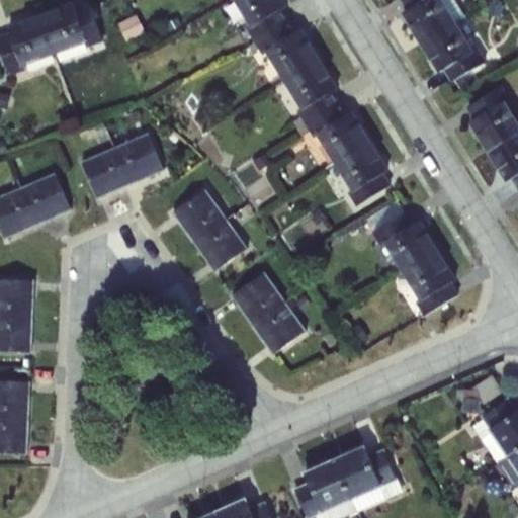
[(287,5),(283,0),(236,0),(251,25),(252,27),(282,8),(287,5)]
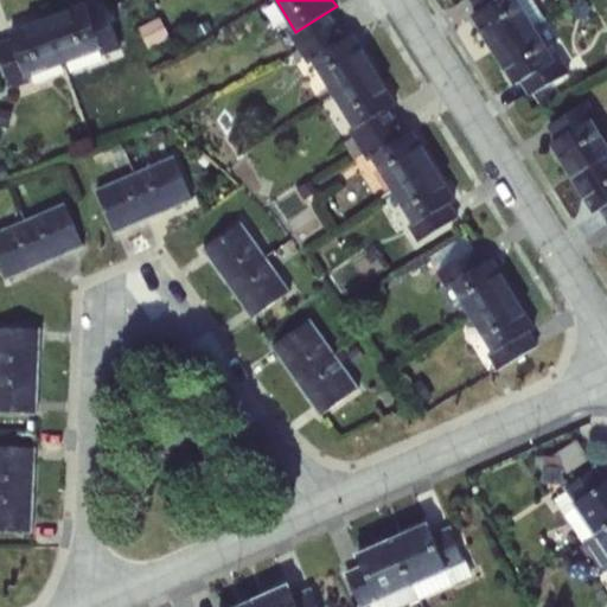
[(497,0),(471,0),(478,12),(497,0)]
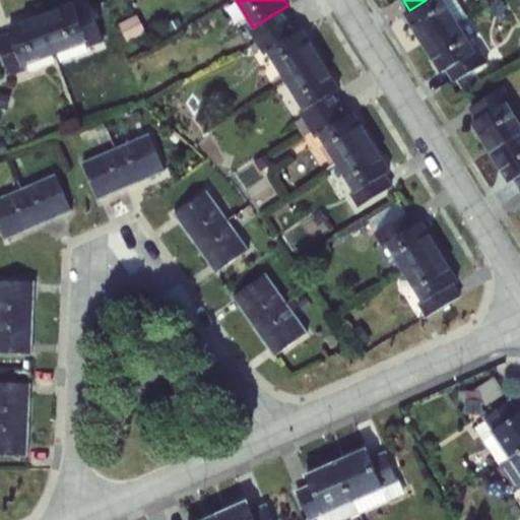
[(426,0),(409,10),(405,12),(423,42),(458,21),(444,0),(426,0)]
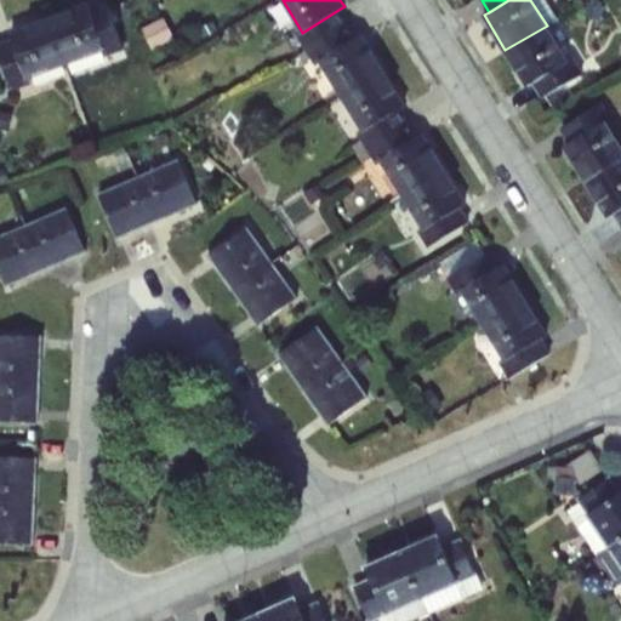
[(530,0),(547,26),(558,18),(547,0),(530,0)]
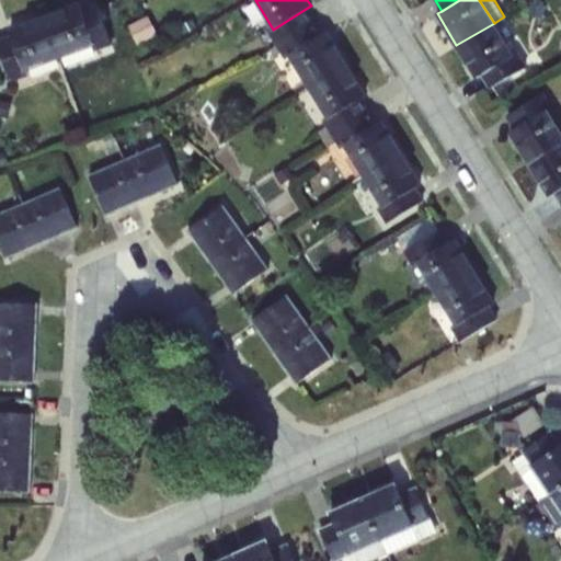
[(80,2),(44,16),(59,58),(93,46),(95,45),(82,9),(80,2)]
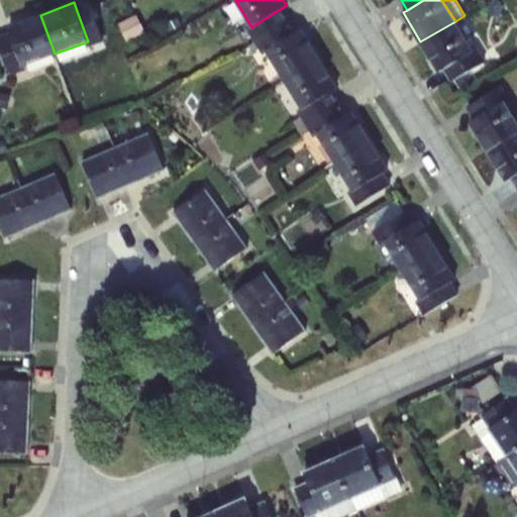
[(76,8),(88,41),(86,42),(87,46),(103,41),(89,3),(76,8)]
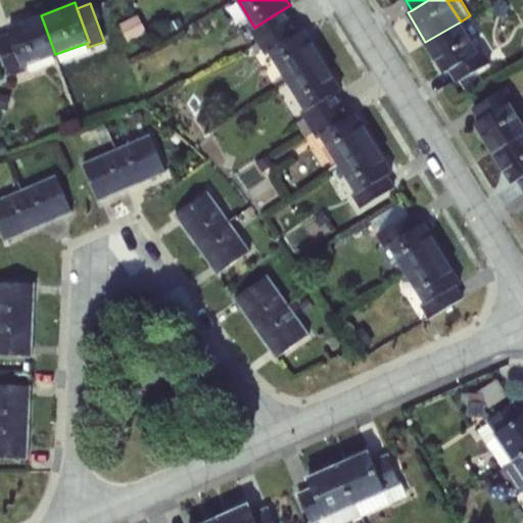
[(496,3),(494,11),(507,15),(509,6),(496,3)]
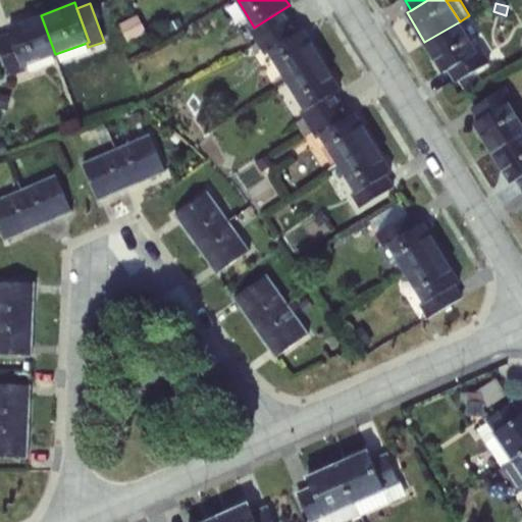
[(292,20),(284,8),(254,28),(253,25),(250,29),(258,42),(292,20)]
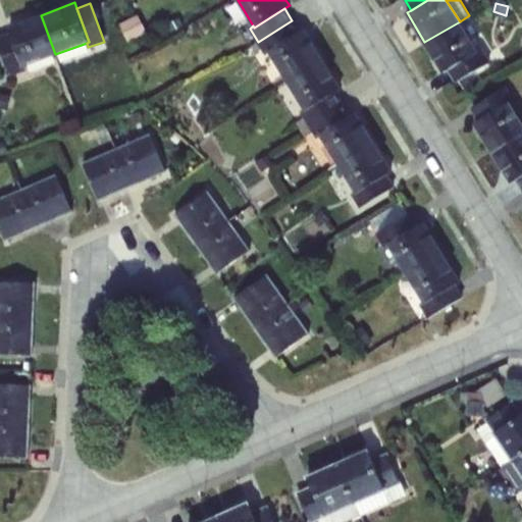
[(140,14),(119,23),(126,41),(148,32),(140,14)]
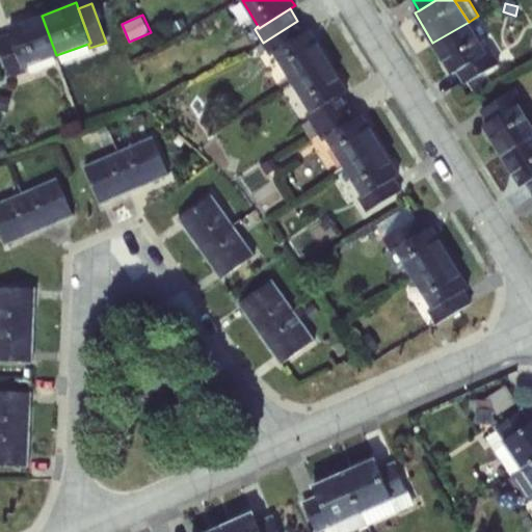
[(42,16),(8,28),(10,32),(24,67),(25,67),(56,55),(42,16)]
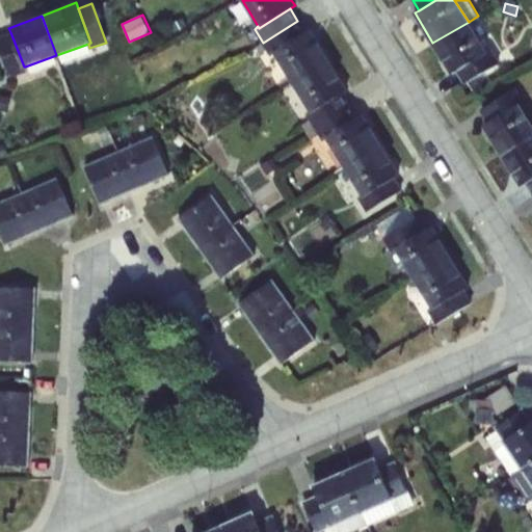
[(304,33),(297,21),(263,43),(267,50),(271,57),(276,54),(274,51),(304,33)]
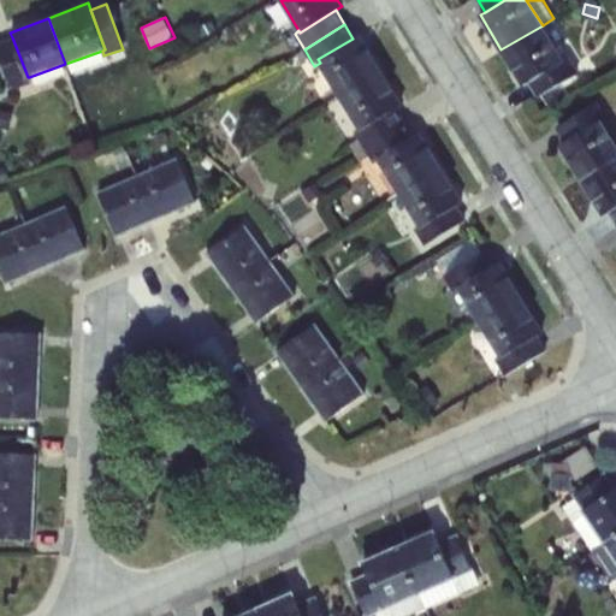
[(543,25),(501,49),(522,86),(528,82),(564,60),(563,58),(543,25)]
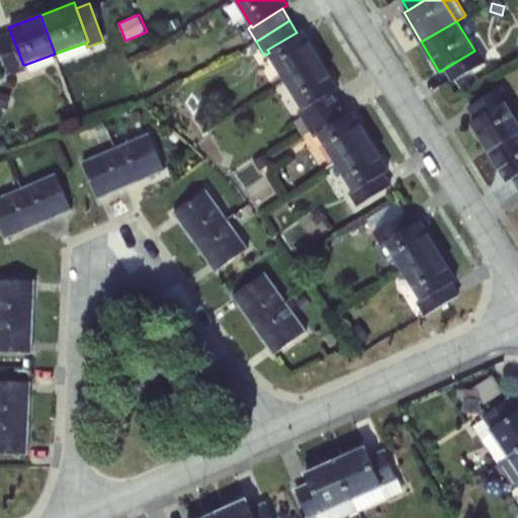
[(286,80),(321,60),(301,29),(296,32),(267,50),(269,53),(286,80)]
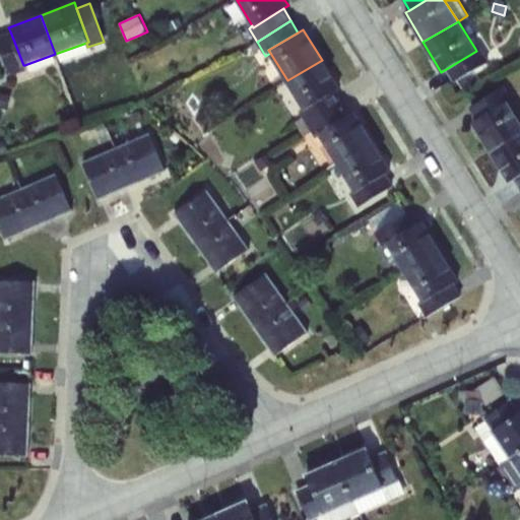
[(24,65),(23,65),(10,31),(0,35),(0,44),(12,75),(26,70),(24,65)]
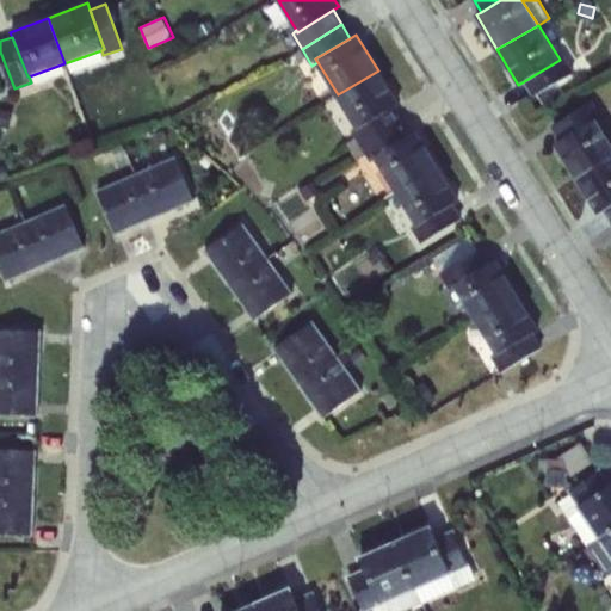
[(307,57),(302,49),(291,55),(296,63),(307,57)]
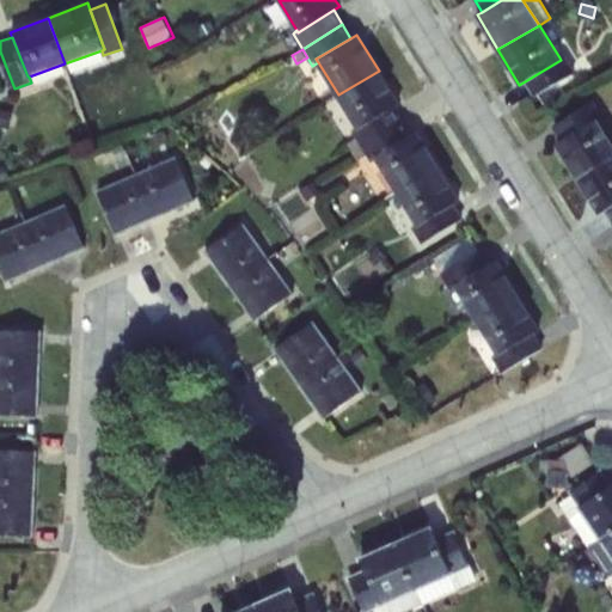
[(561,60),(525,81),(533,96),(575,73),(564,55),(560,57),(561,60)]
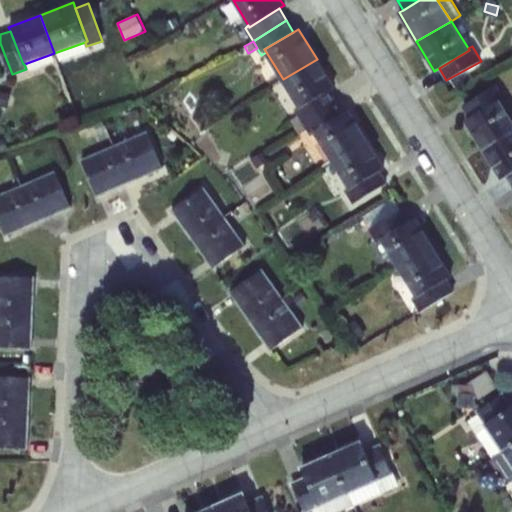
[(334,87),(317,59),(283,79),(299,107),(300,108),(330,90),(334,87)]
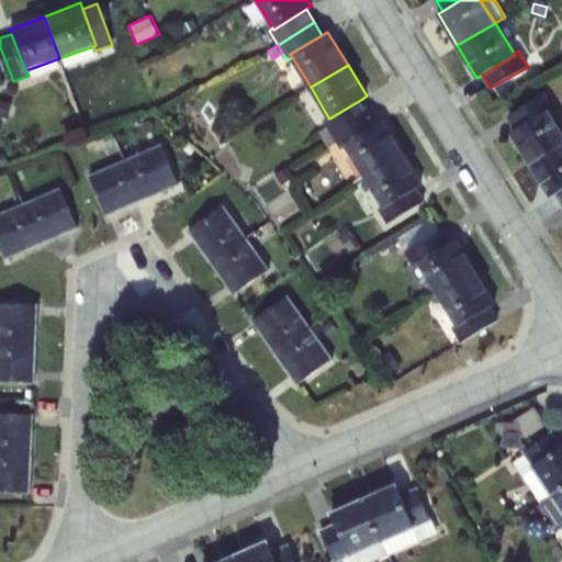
[(516,130),(548,110),(549,112),(553,109),(544,93),(507,116),(516,130)]
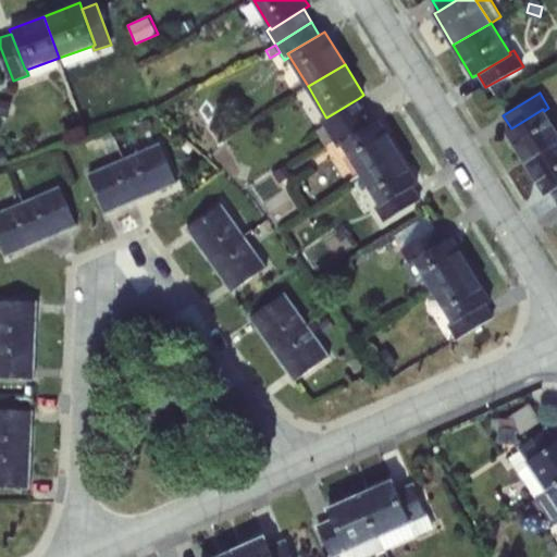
[(330,133),(367,112),(359,98),(326,118),(325,116),(321,119),(325,126),(330,133)]
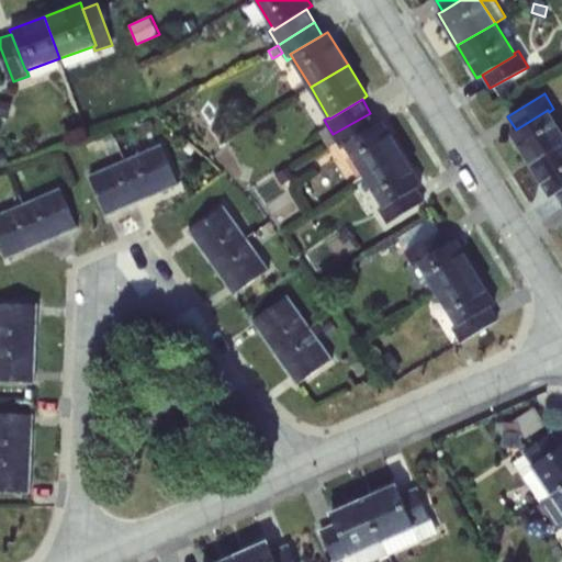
[(516,130),(512,133),(530,165),(561,145),(561,133),(549,112),(548,110),(516,130)]
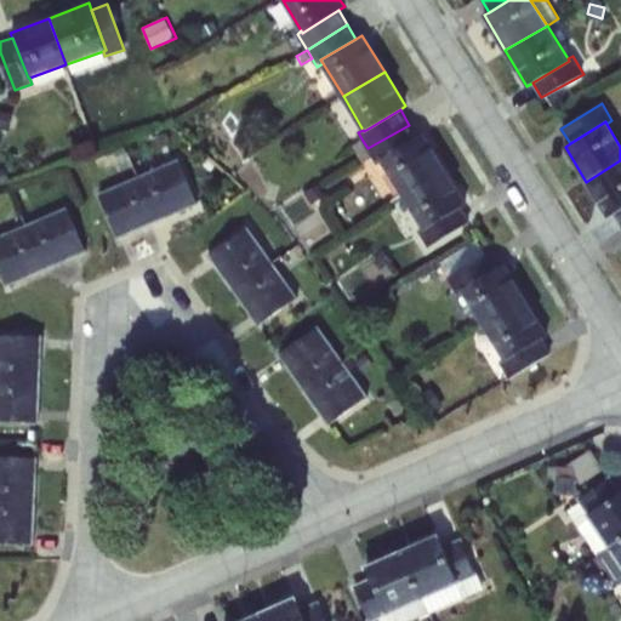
[(409,125),(368,148),(374,157),(379,165),(382,163),(381,160),(417,138),(409,125)]
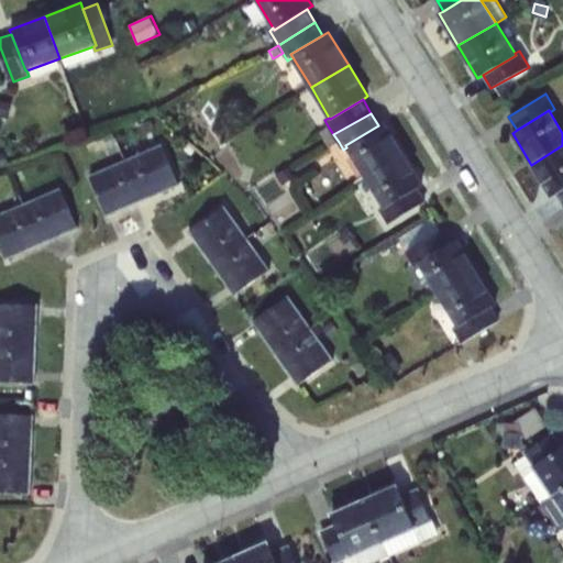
[(221,120),(212,129),(224,141),(233,132),(221,120)]
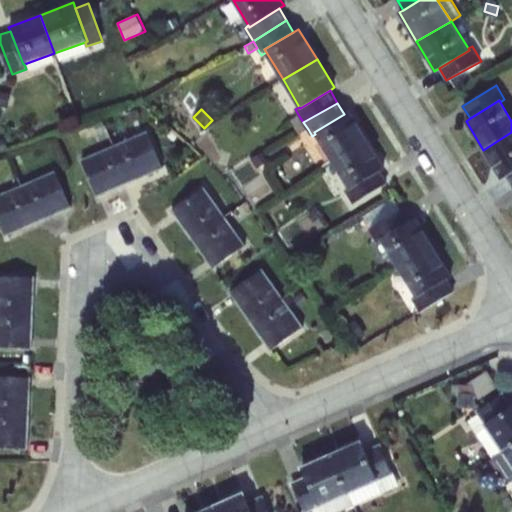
[(332,160),(367,140),(349,110),(344,114),(314,132),(315,134),(332,160)]
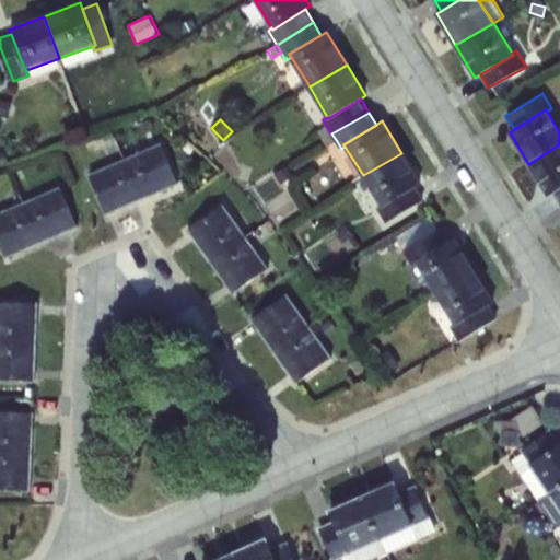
[(152,125),(142,129),(147,142),(158,139),(152,125)]
